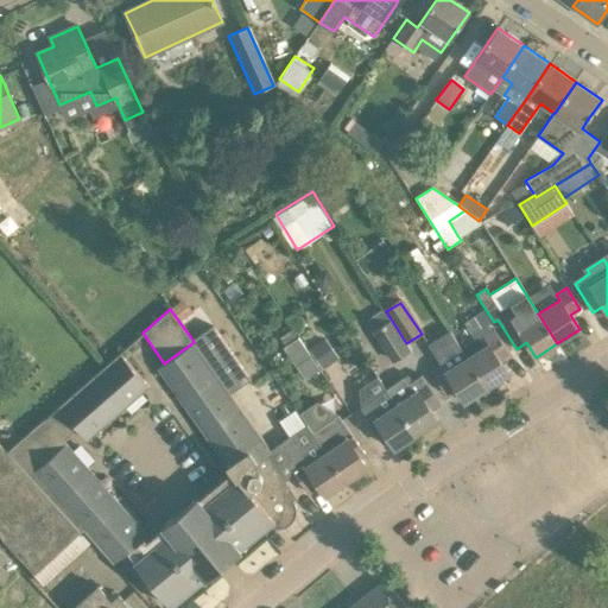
[(491,324),(494,322),(486,310),(475,317),(482,329),(491,324)]
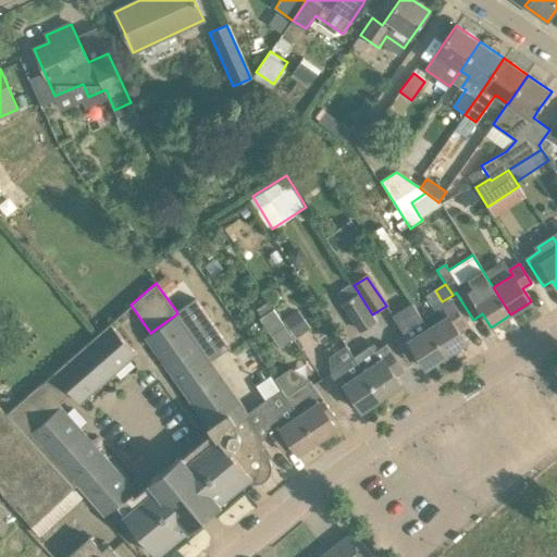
[(378,321),(372,314),(359,294),(343,305),(360,332),(378,321)]
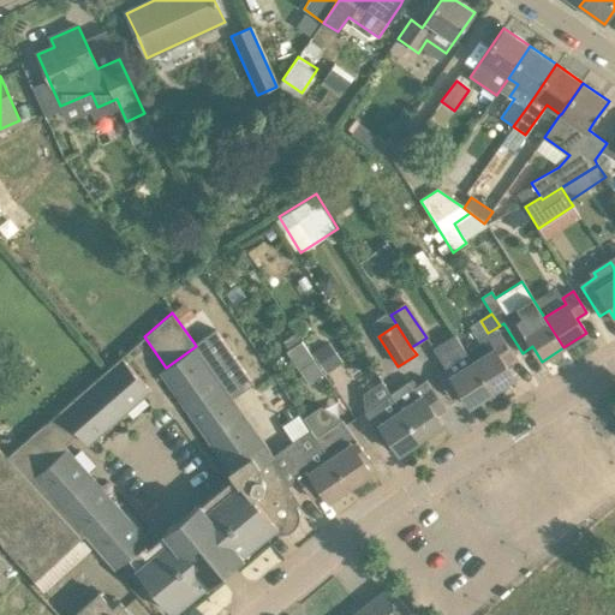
[(214,330),(195,344),(196,346),(203,357),(215,374),(220,380),(233,398),(252,383),(236,359),(214,330)]
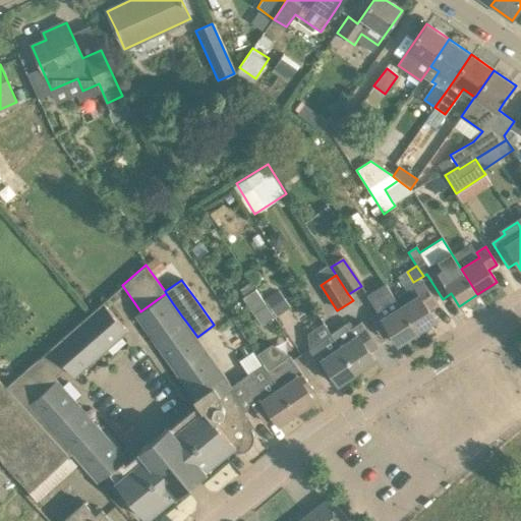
[(436,302),(422,281),(406,291),(395,298),(401,307),(417,333),(436,321),(427,308),(436,302)]
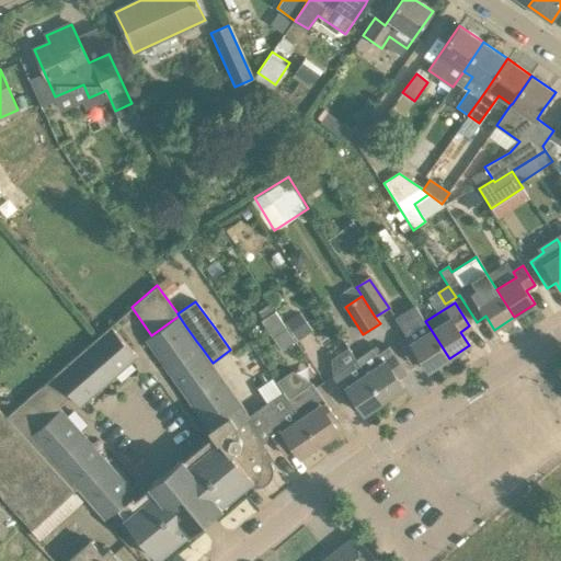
[(428,371),(449,358),(432,331),(425,321),(414,305),(395,318),(408,339),(399,344),(411,363),(420,357),(428,371)]
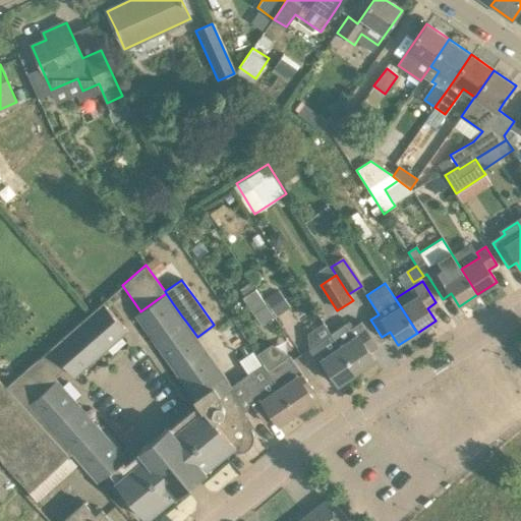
[(254,312),(267,304),(256,290),(244,297),(254,312)]
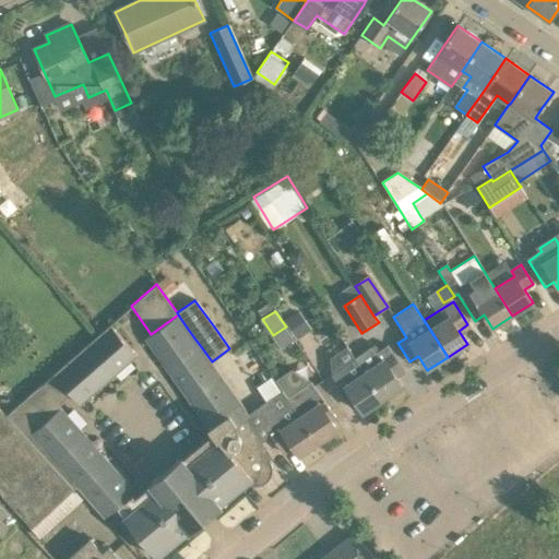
[(162,361),(167,369),(200,345),(195,340),(178,314),(151,334),(145,339),(152,346),(154,345),(164,360),(162,361)]
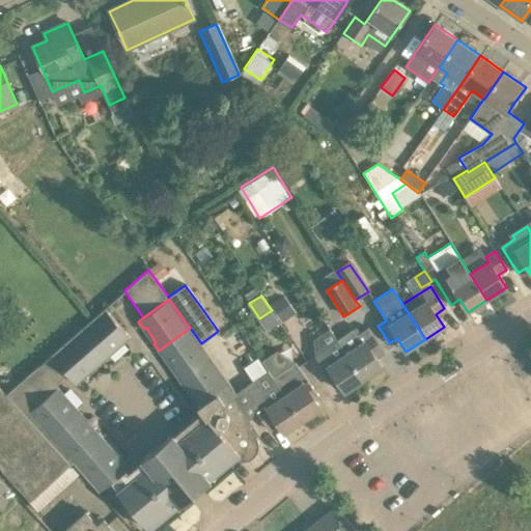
[(130,337),(105,308),(78,332),(103,361),(110,355),(108,353),(121,342),(122,343),(130,337)]
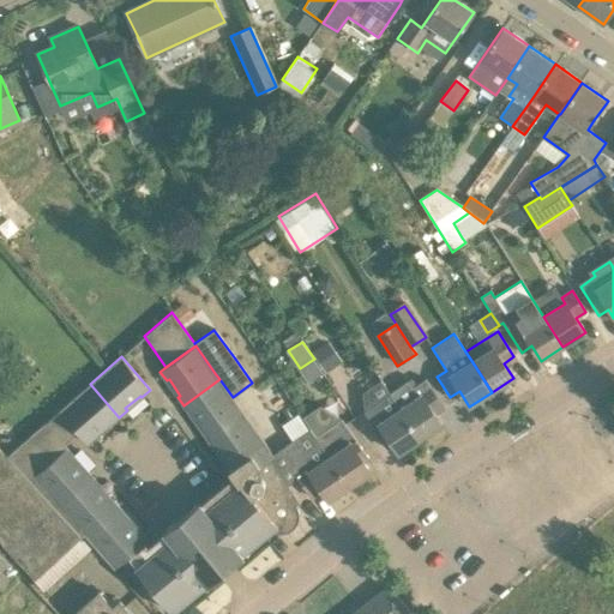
[(242,413),(233,397),(220,379),(184,405),(190,413),(192,411),(203,428),(200,429),(206,438),(242,413)]
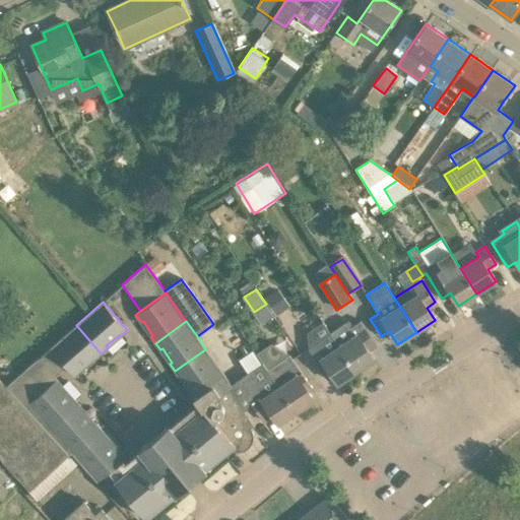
[(328,333),(338,346),(355,372),(375,360),(369,351),(377,345),(360,321),(347,329),(343,323),(328,333)]
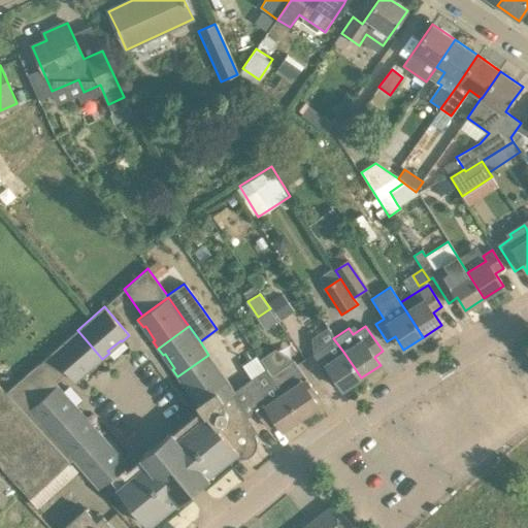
[(96,365),(102,359),(77,330),(51,354),(67,372),(75,383),(83,376),(80,374),(94,363),(96,365)]
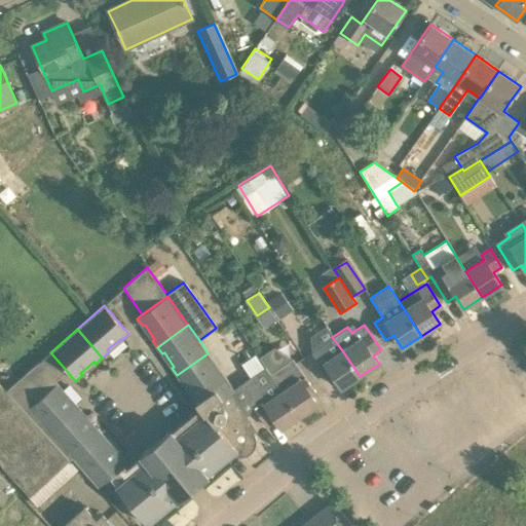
[(309,352),(313,359),(331,384),(336,380),(341,388),(360,376),(342,350),(332,337),(309,352)]
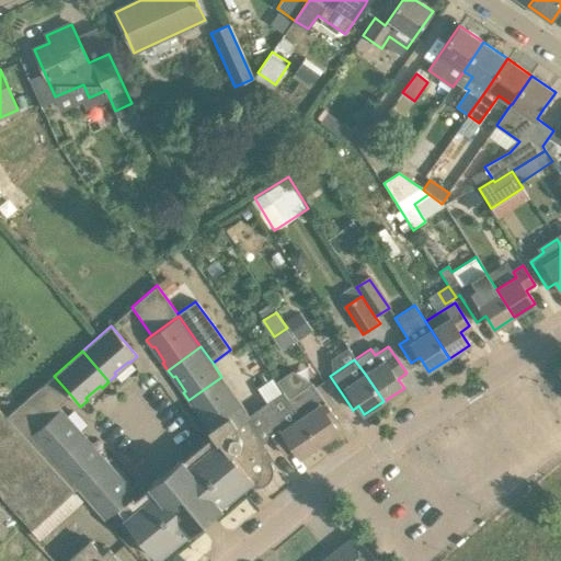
[(39,387),(6,418),(24,437),(58,407),(71,396),(54,376),(41,387),(39,387)]
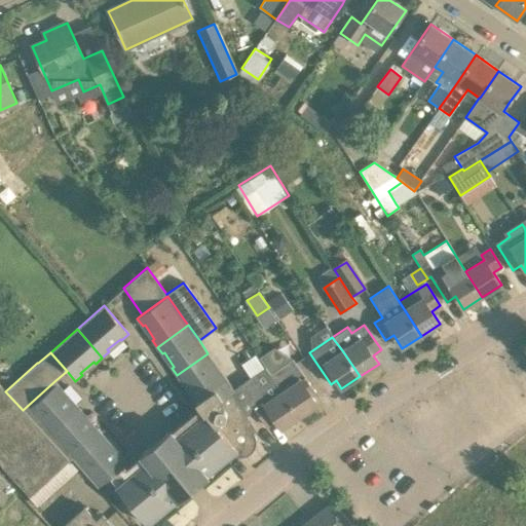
[(200,408),(231,385),(229,383),(208,353),(177,375),(182,382),(184,381),(194,395),(192,397),(200,408)]
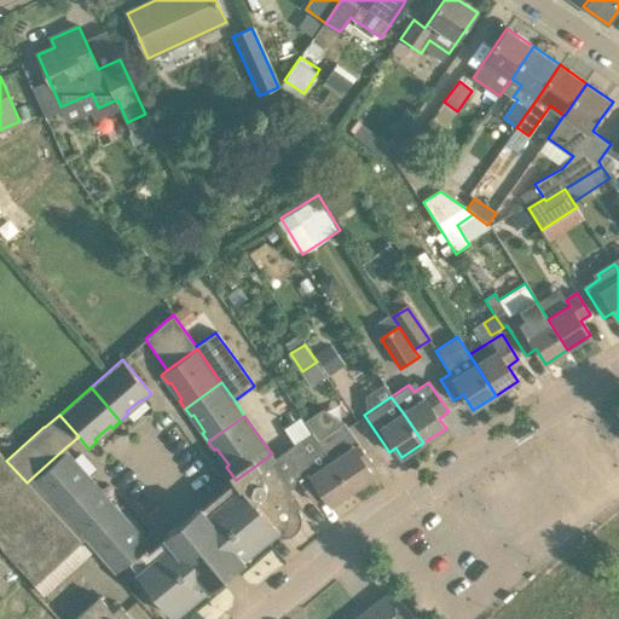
[(319,441),(333,461),(353,491),(375,475),(368,466),(372,463),(346,423),(319,441)]
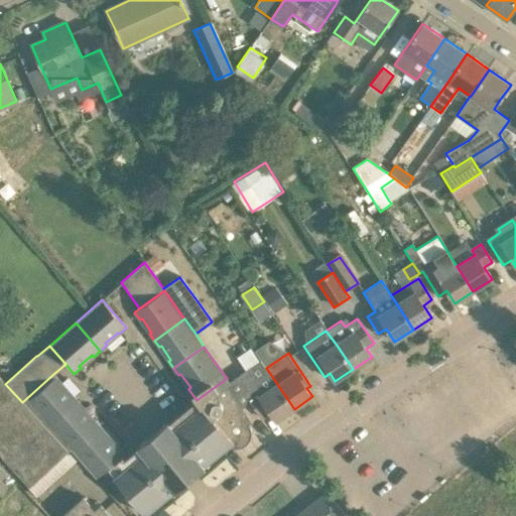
[(260,361),(238,376),(248,391),(245,393),(262,418),(270,413),(276,421),(294,409),(277,384),(266,368),(260,361)]
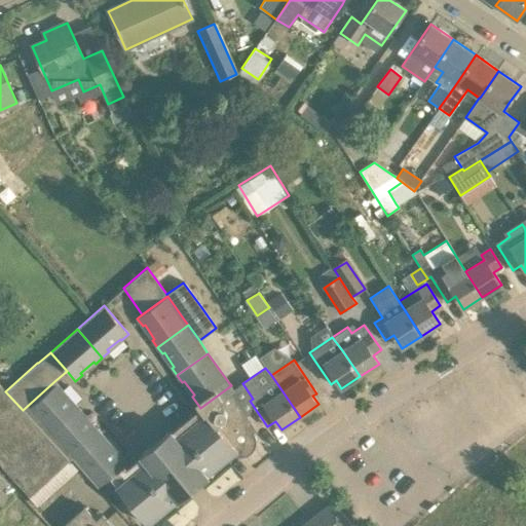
[(54,381),(23,410),(48,439),(80,410),(74,404),(72,406),(62,392),(63,391),(54,381)]
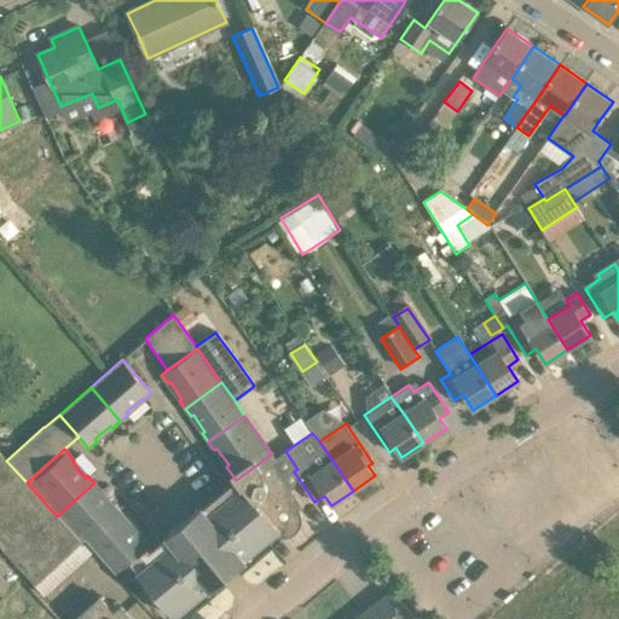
[(82,543),(81,543),(57,516),(27,482),(6,461),(0,453),(0,547),(35,585),(82,543)]
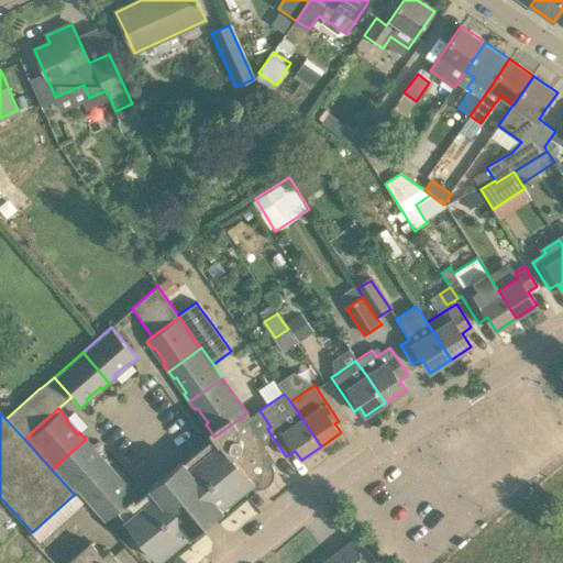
[(275,461),(257,435),(249,423),(253,420),(247,412),(214,437),(212,438),(213,439),(214,438),(219,442),(175,479),(123,520),(157,562),(189,536),(190,537),(209,521),(223,510),(222,509),(250,486),(251,487),(255,488),(257,489),(262,488),(264,487),(268,485),(269,484),(273,479),(273,478),(274,473),(274,472),(273,466),(273,465),(271,462),(273,461),(274,462),(275,461)]
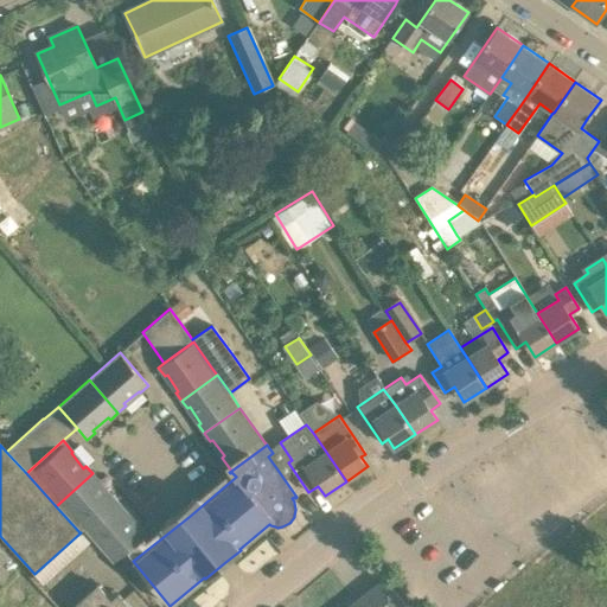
[(93,473),(56,506),(80,532),(83,529),(85,532),(119,503),(112,496),(109,497),(97,483),(98,481),(93,473)]
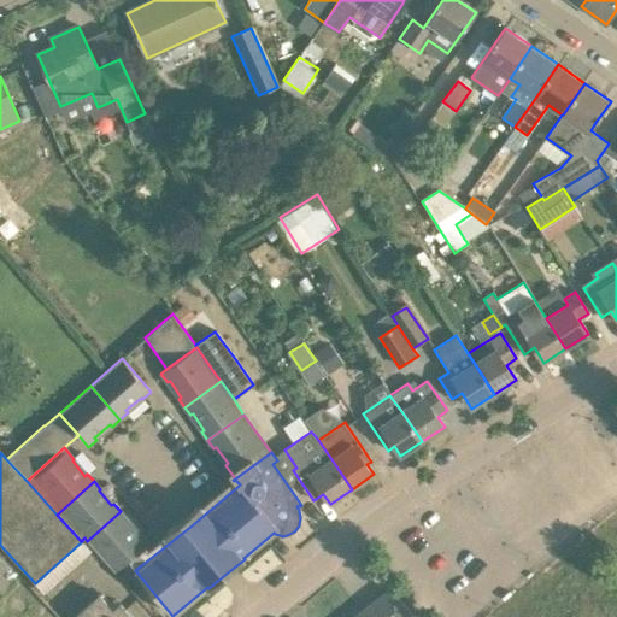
[(128,519),(121,511),(87,541),(115,573),(129,559),(130,560),(145,548),(148,552),(150,550),(146,545),(148,542),(141,534),(139,536),(125,522),(128,519)]
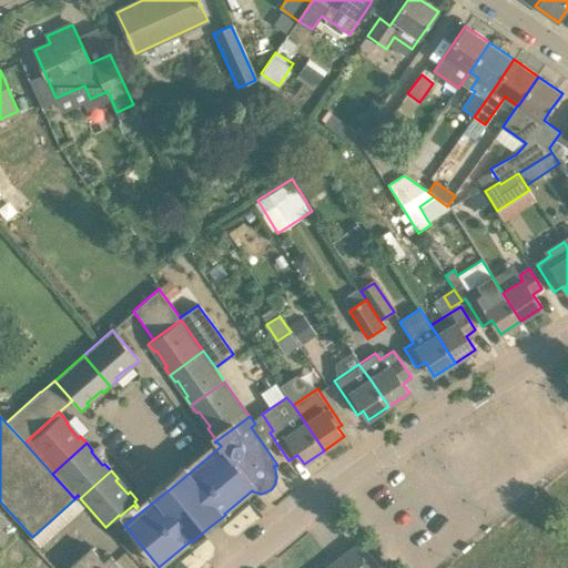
[(379,567),(359,544),(328,567),(379,567)]
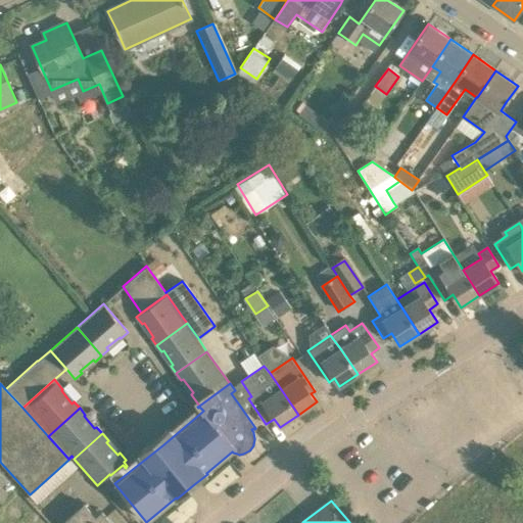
[(111,522),(110,522),(101,512),(96,517),(84,504),(62,522),(111,522)]
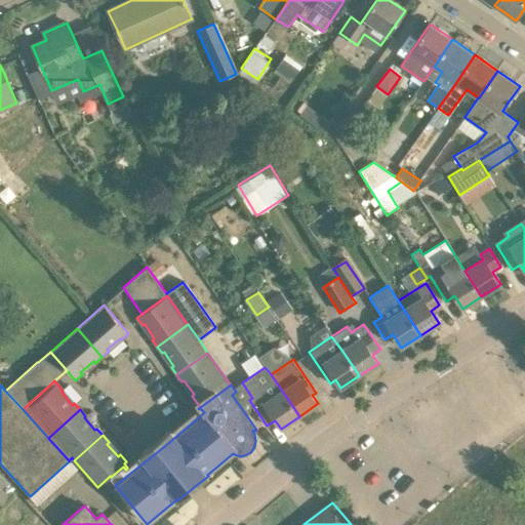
[(489,524),(482,515),(469,524),(489,524)]
